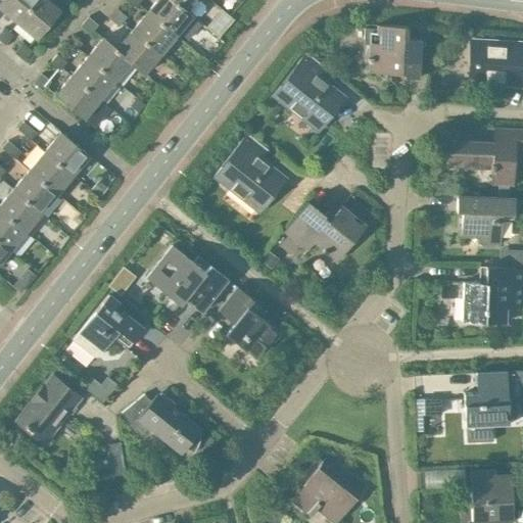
[(2,0),(0,3),(0,8),(16,22),(35,0),(2,0)]
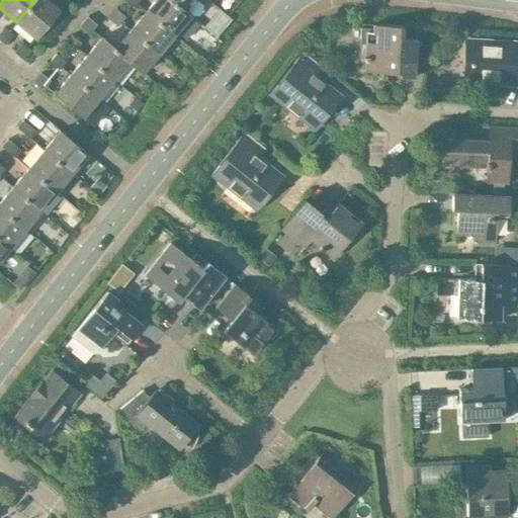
[(34,0),(16,22),(35,38),(60,10),(48,0),(34,0)]
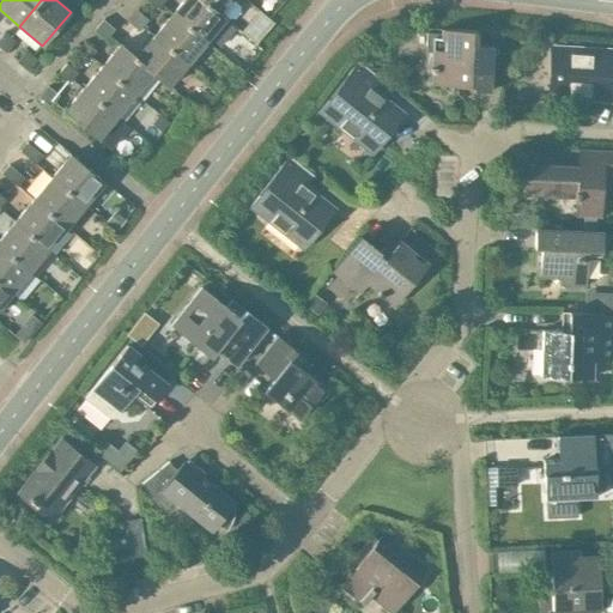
[(182,0),(173,13),(206,41),(225,17),(218,11),(217,12),(202,0),(182,0)]
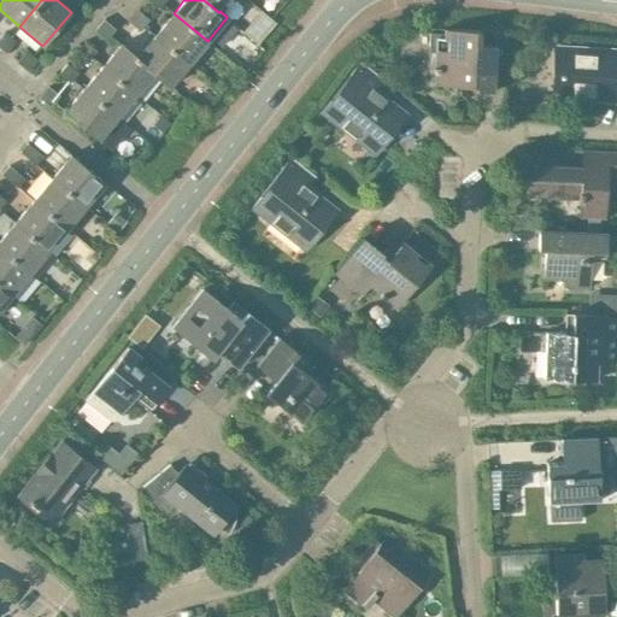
[(204,0),(218,12),(219,11),(227,0),(204,0)]
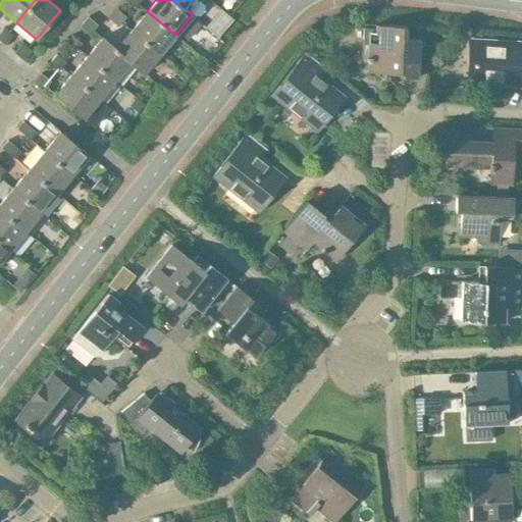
[(109,18),(118,25),(125,17),(116,9),(109,18)]
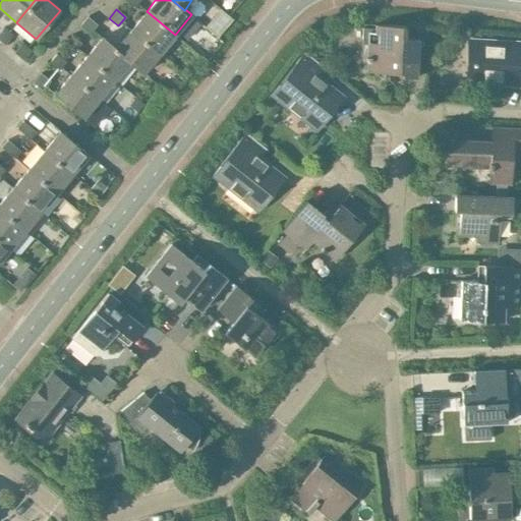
[(130,30),(159,54),(175,35),(147,11),(130,30)]
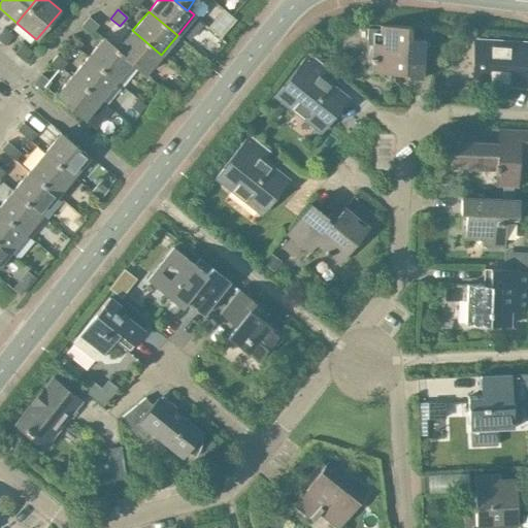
[(80,26),(91,34),(98,25),(89,17),(80,26)]
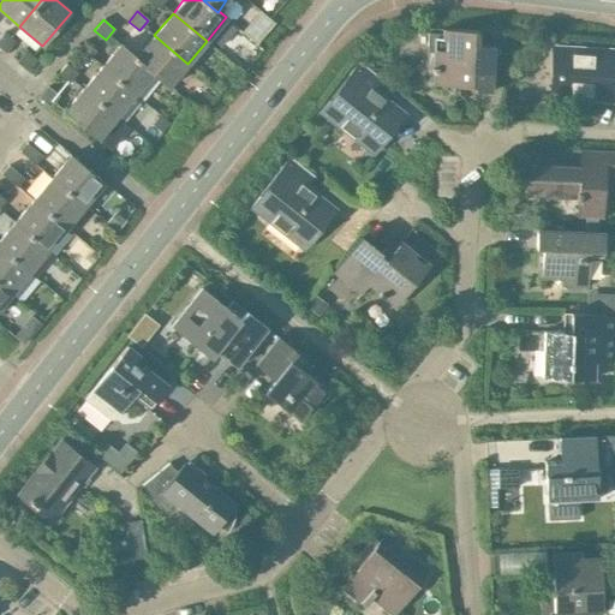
[(473,90),(491,91),(494,46),(478,45),(478,31),(442,29),(441,51),(434,51),(433,84),(473,85),(473,90)]
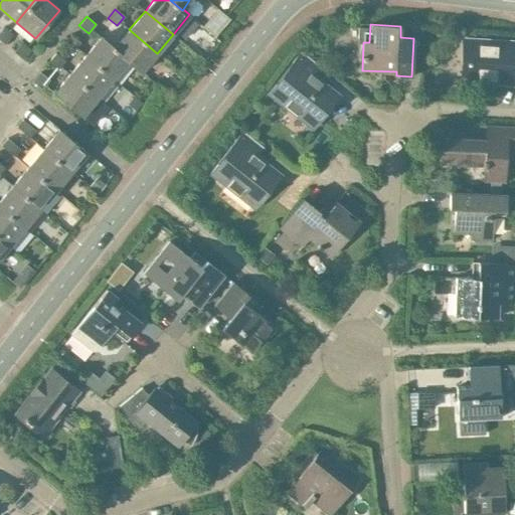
[(0,30),(0,39),(4,44),(12,34),(3,27),(0,30)]
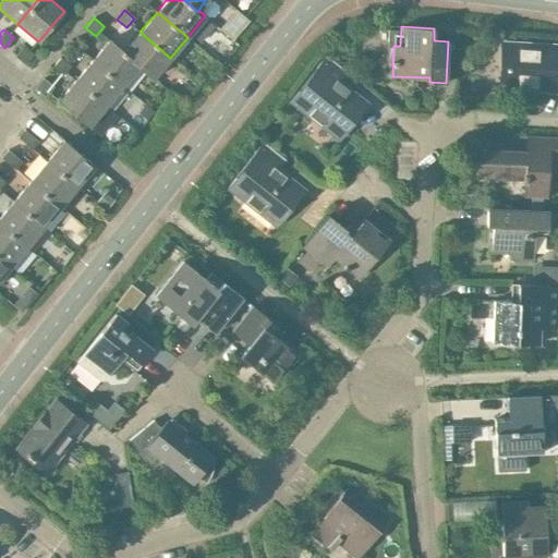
[(140,65),(138,67),(153,79),(170,58),(140,32),(123,51),(140,65)]
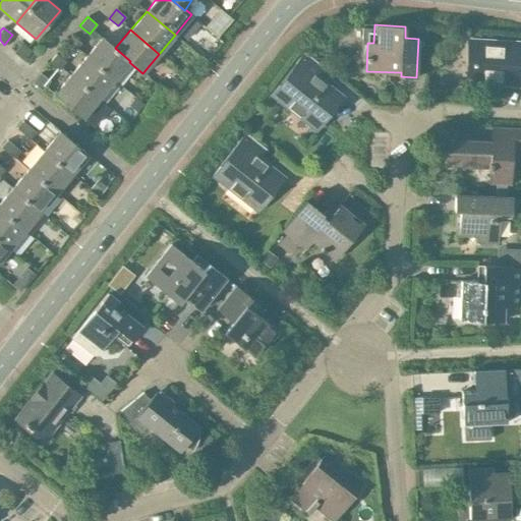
[(64,44),(73,52),(81,43),(71,35),(64,44)]
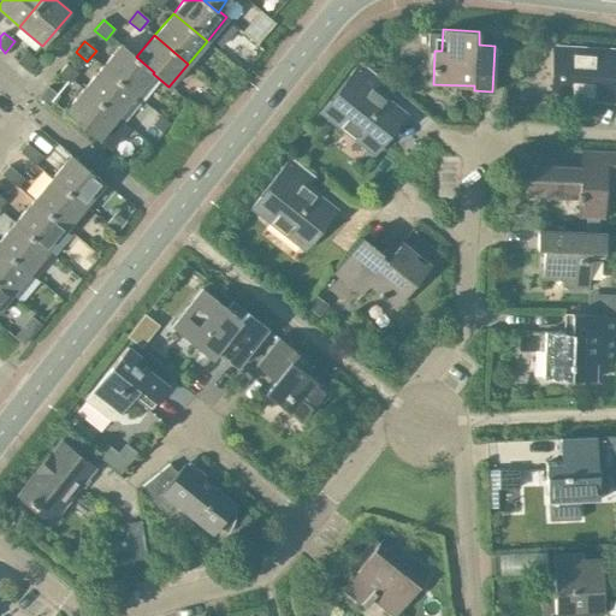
[(101,66),(135,94),(153,73),(154,72),(136,57),(120,43),(101,66)]
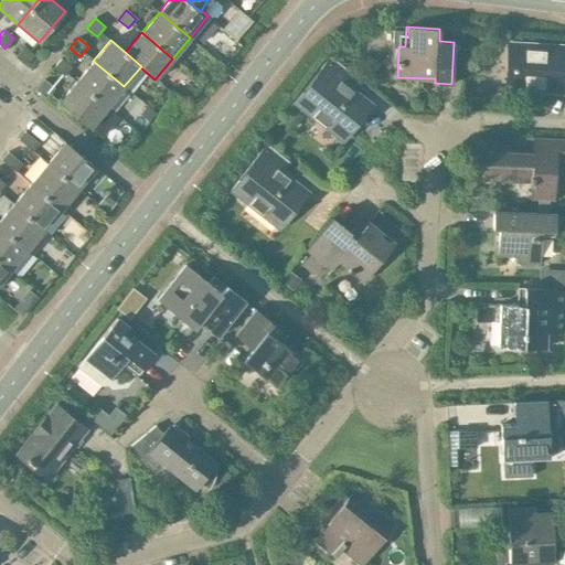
[(505,88),(564,92),(564,71),(564,46),(508,44),(505,88)]
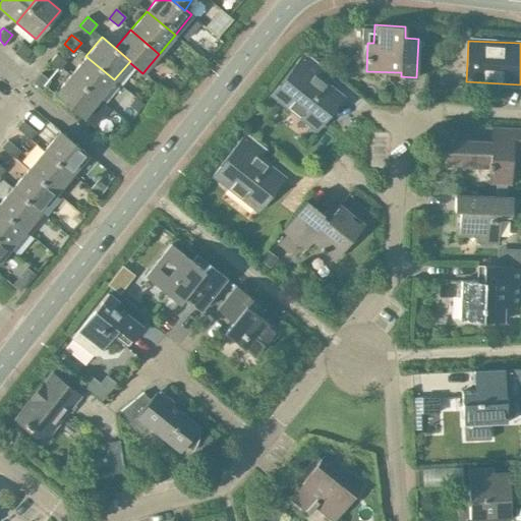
[(14,52),(22,60),(31,51),(21,43),(14,52)]
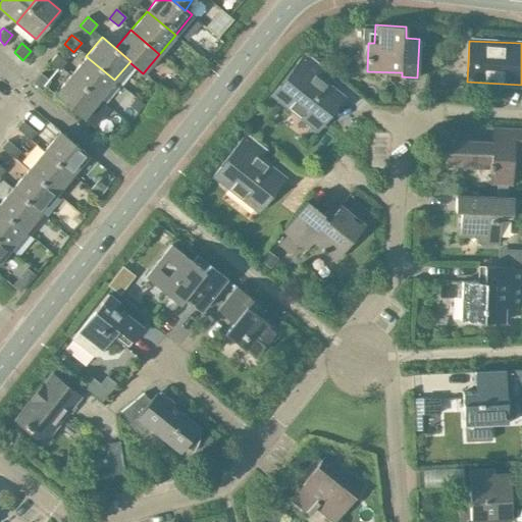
[(276,94),(316,125),(338,97),(317,80),(326,68),(305,52),(296,63),(299,66),(276,94)]
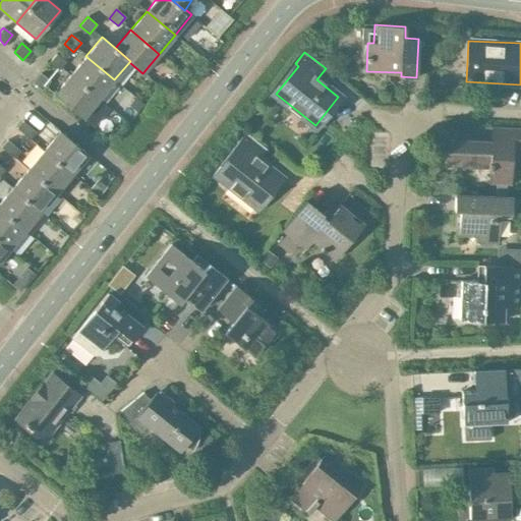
[(48,63),(58,71),(65,62),(56,54),(48,63)]
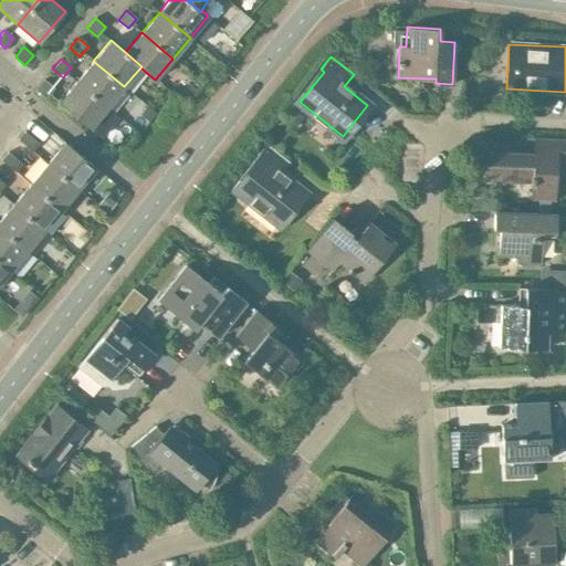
[(76,81),(107,107),(124,86),(93,61),(76,81)]
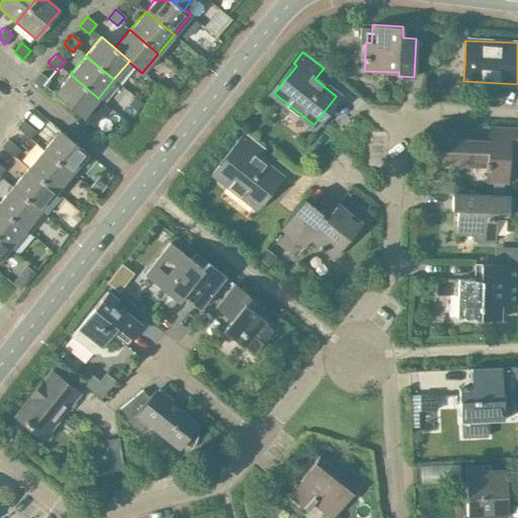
[(32,81),(41,89),(50,80),(40,72),(32,81)]
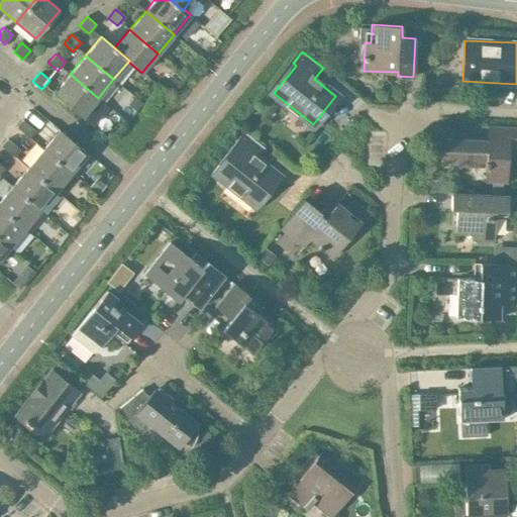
[(54,94),(82,117),(98,98),(70,74),(54,94)]
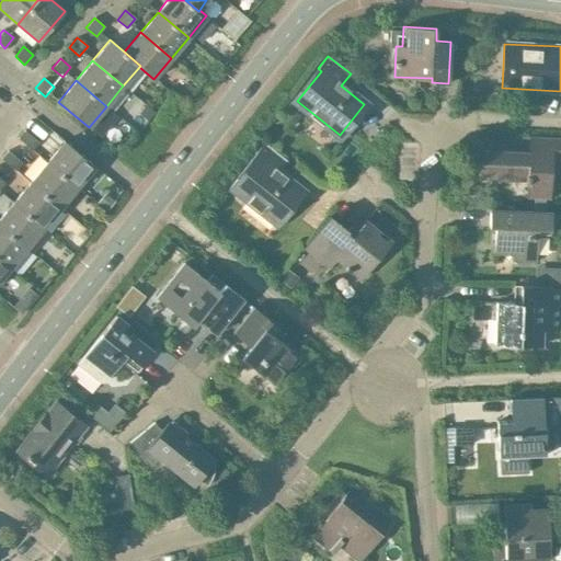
[(18,138),(32,150),(38,142),(24,130),(18,138)]
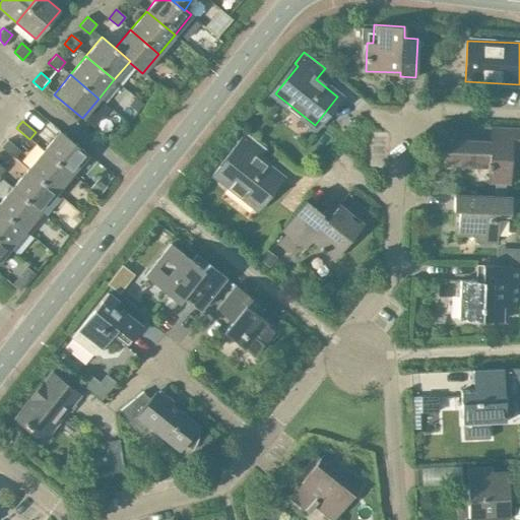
[(488,183),(510,184),(512,147),(519,147),(519,127),(491,127),(490,140),(445,138),(444,166),(489,169),(488,183)]
